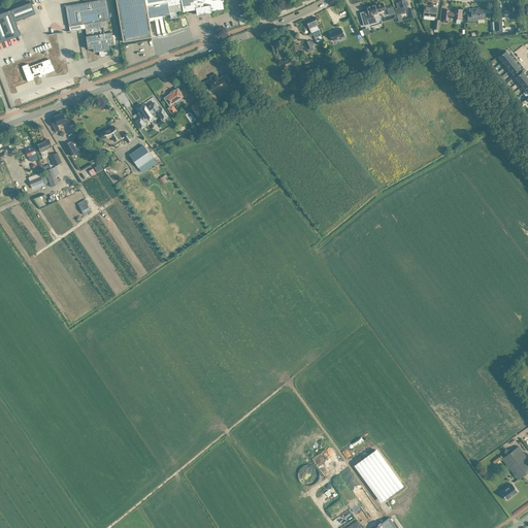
[(69,27),(70,31),(84,29),(86,29),(87,36),(86,36),(88,50),(93,48),(94,53),(99,52),(100,55),(99,55),(99,56),(111,54),(111,53),(110,53),(109,50),(110,50),(109,45),(114,44),(112,32),(109,32),(107,21),(110,20),(106,0),(99,0),(65,6),(69,27)]
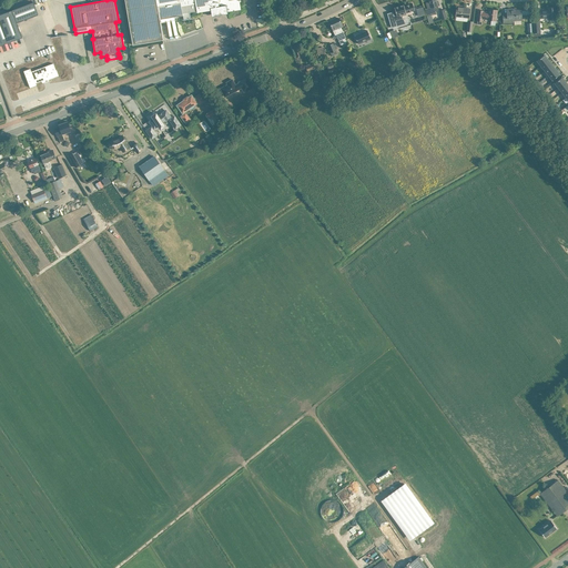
[(124,0),(132,39),(133,44),(163,40),(160,19),(183,16),(183,20),(191,19),(190,12),(198,11),(198,12),(211,10),(219,9),(220,12),(222,11),(222,14),(227,13),(226,10),(240,8),(239,0),(237,1),(236,0),(124,0)]
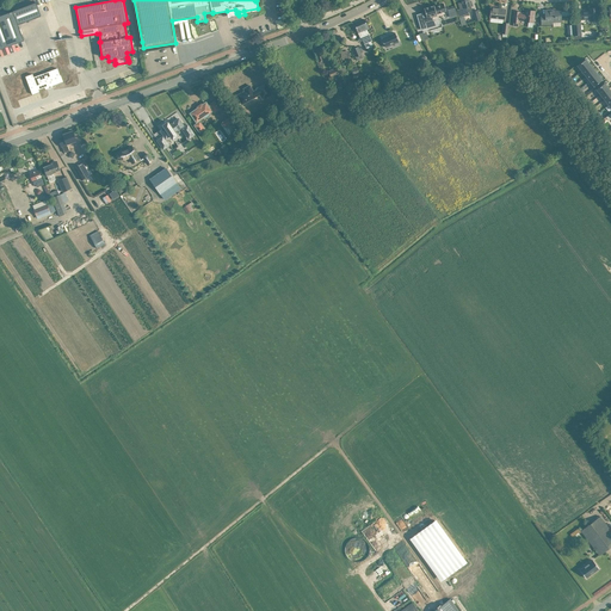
[(460,10),(458,10),(460,17),(469,14),(468,12),(473,11),(471,6),(473,6),(471,1),(470,1),(469,0),(460,0),(461,2),(460,2),(458,4),(460,10)]
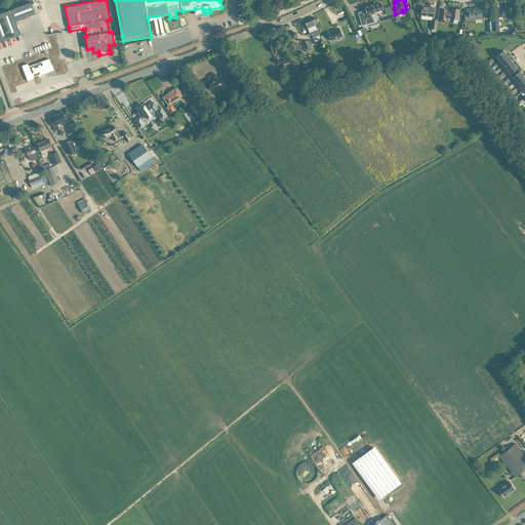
[(0,12),(0,16),(8,39),(21,35),(15,21),(35,13),(31,2),(26,4),(25,1),(5,9),(6,11),(0,12)]
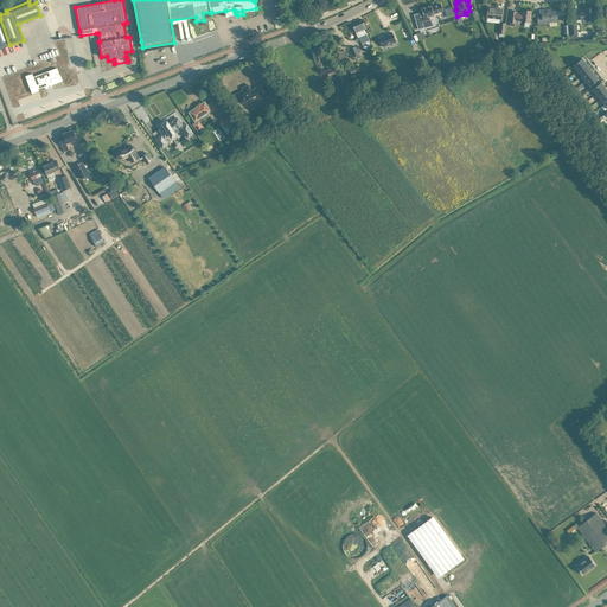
[(420,13),(414,14),(419,30),(425,27),(423,23),(430,20),(429,17),(434,16),(434,14),(438,13),(442,11),(443,11),(442,10),(442,8),(441,4),(432,7),(432,5),(421,8),(423,14),(423,17),(421,18),(420,13)]
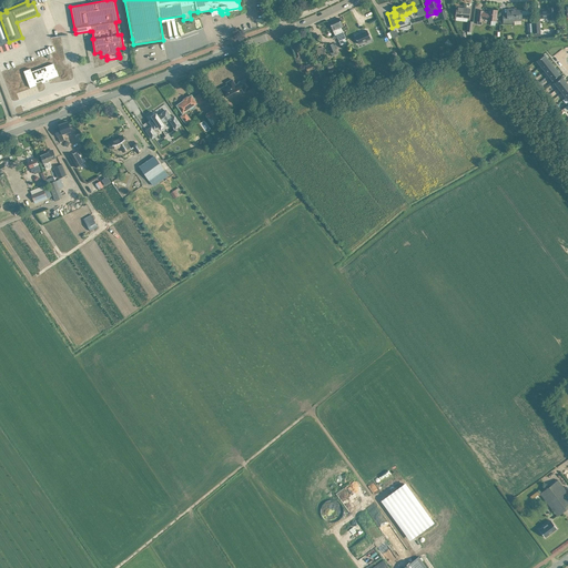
[(455,17),(455,20),(468,21),(468,18),(469,9),(456,7),(456,12),(455,17)]
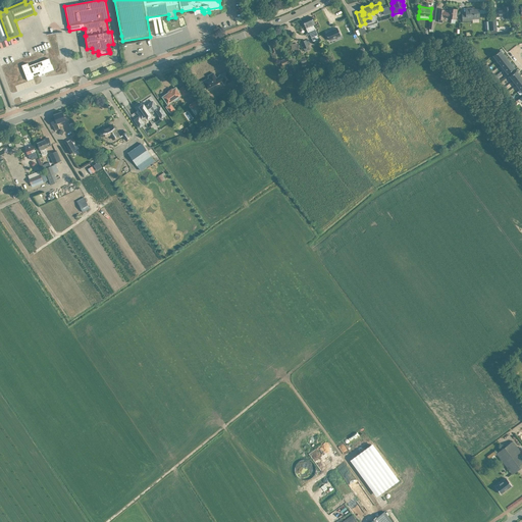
[(504,7),(504,9),(501,9),(496,9),(497,16),(504,16),(505,17),(514,17),(513,7),(504,7)]
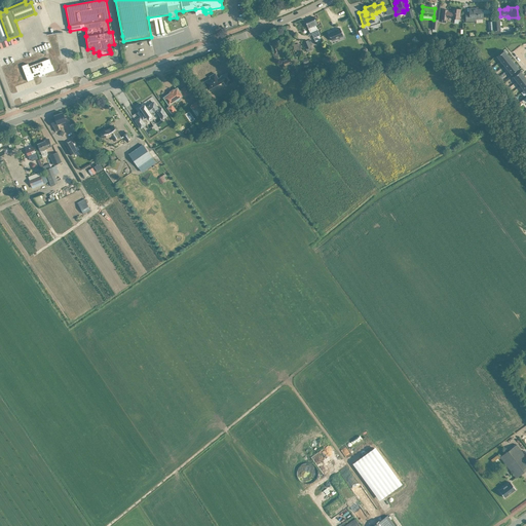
[(443,14),(442,20),(446,20),(446,17),(452,17),(451,19),(454,19),(454,23),(458,24),(459,20),(459,14),(460,9),(453,8),(452,11),(447,11),(447,10),(443,9),(443,14)]
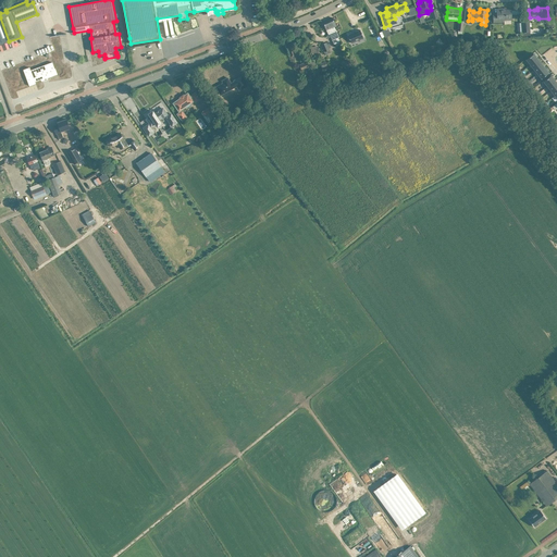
[(497,14),(493,14),(494,22),(504,22),(504,21),(511,20),(511,10),(502,11),(502,9),(497,10),(497,14)]
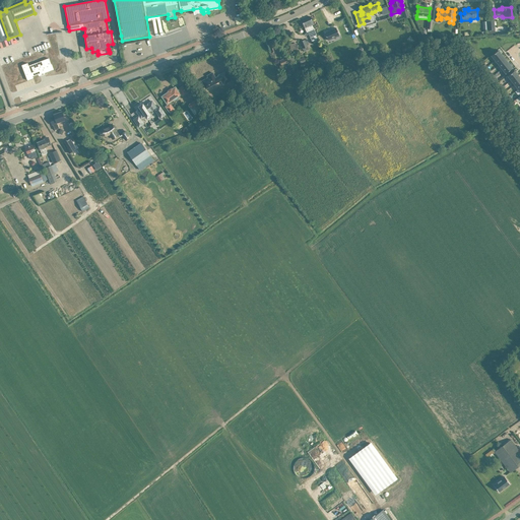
[(0,42),(8,39),(0,16),(0,42)]
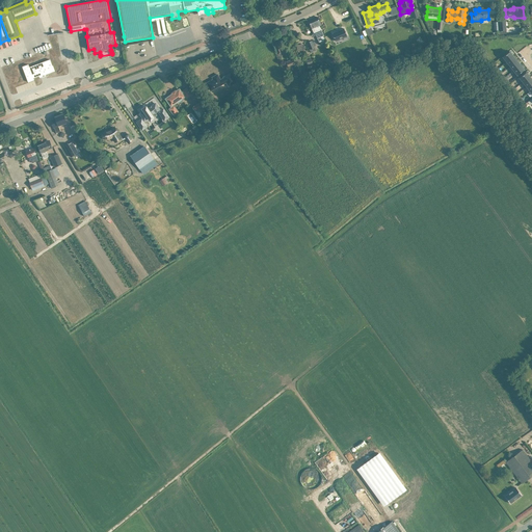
[(319,42),(325,40),(323,36),(324,35),(321,29),(319,26),(321,25),(317,17),(309,21),(311,26),(314,32),(319,42)]
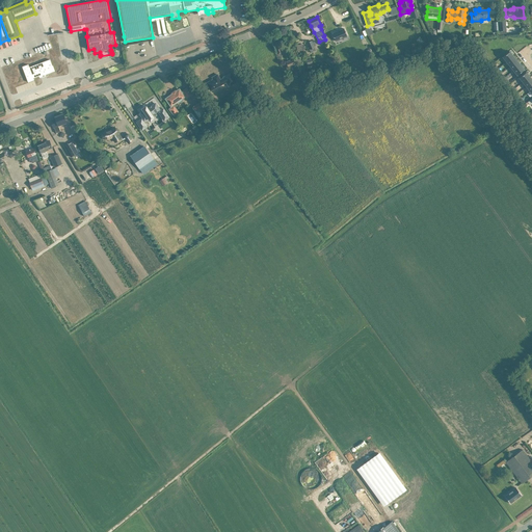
[(507,35),(506,31),(507,31),(506,19),(499,20),(499,31),(500,36),(507,35)]
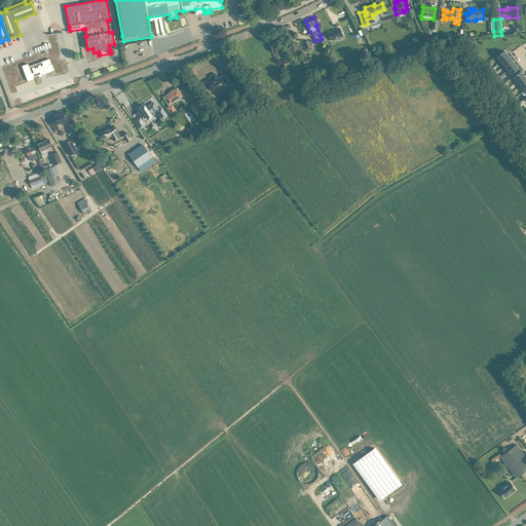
[(340,27),(329,32),(333,40),(344,35),(340,27)]
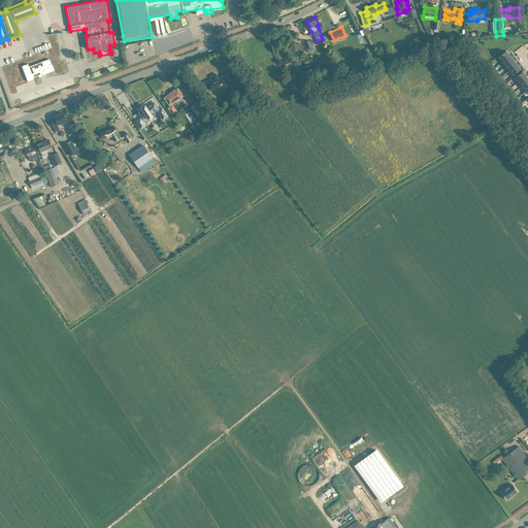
[(309,40),(305,41),(309,53),(314,51),(311,47),(312,47),(311,45),(314,44),(312,41),(311,39),(309,40)]
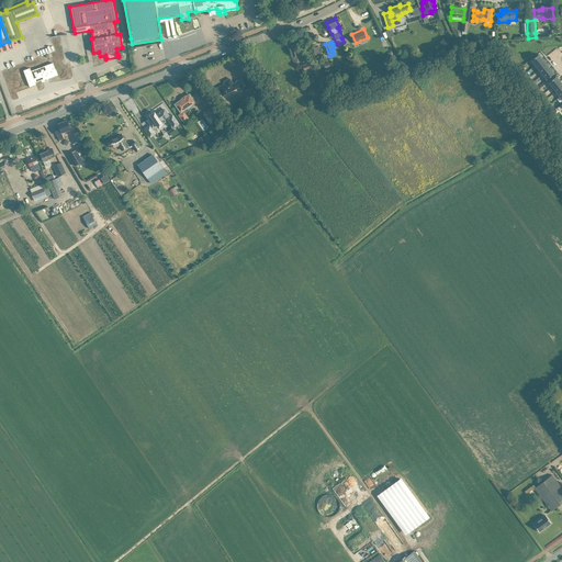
[(531,60),(535,65),(542,59),(539,54),(531,60)]
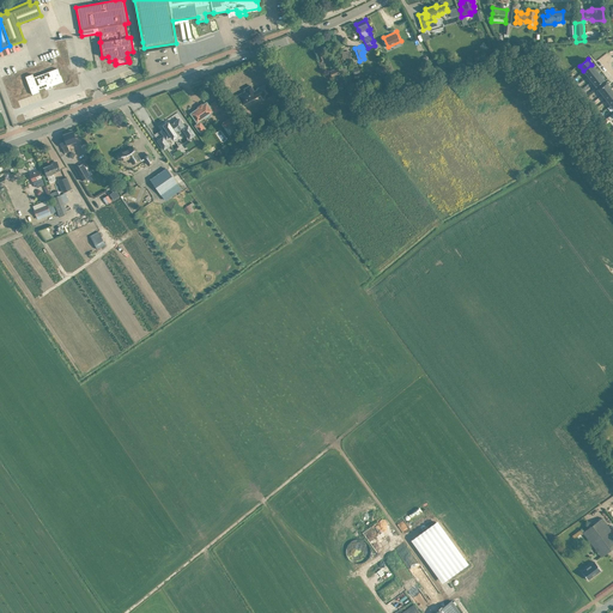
[(592,65),(583,71),(588,76),(595,70),(592,65)]
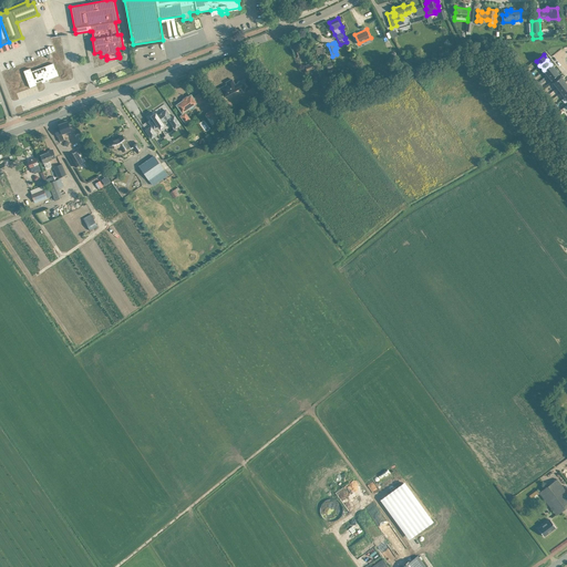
[(309,64),(305,66),(307,71),(308,74),(312,72),(315,78),(316,80),(317,80),(319,79),(319,78),(322,76),(321,72),(318,74),(317,73),(316,70),(321,68),(319,61),(312,64),(312,62),(309,63),(309,64)]
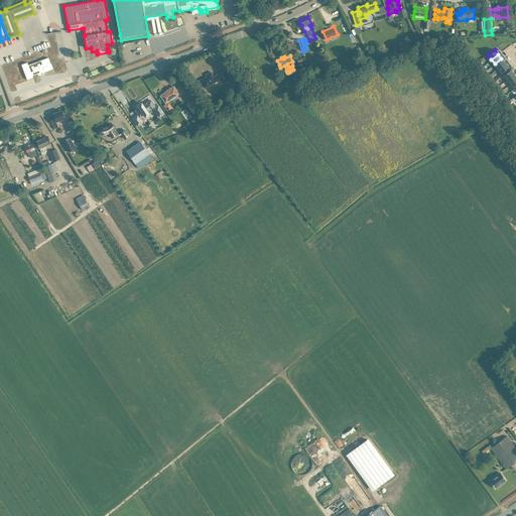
[(321,56),(317,61),(321,66),(326,60),(321,56)]
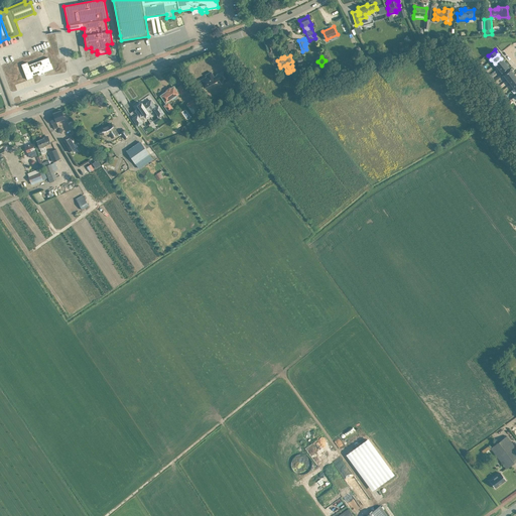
[(27,62),(22,65),(27,80),(33,78),(32,76),(39,74),(53,69),(51,65),(50,65),(50,63),(48,57),(28,66),(27,62)]
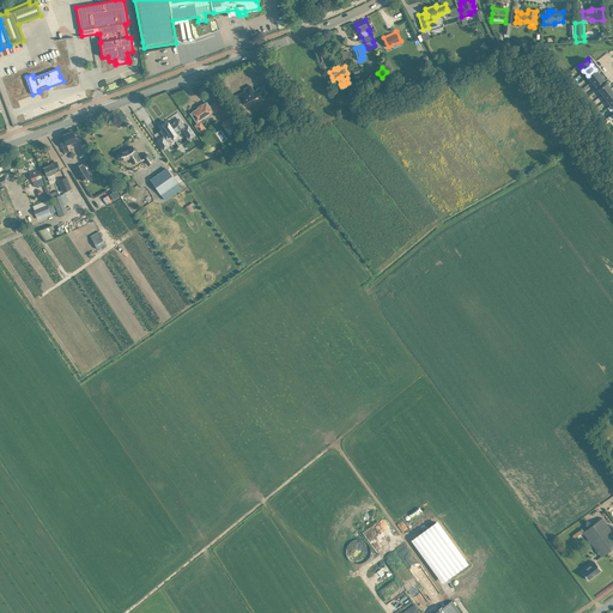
[(588,76),(592,82),(600,74),(595,70),(588,76)]
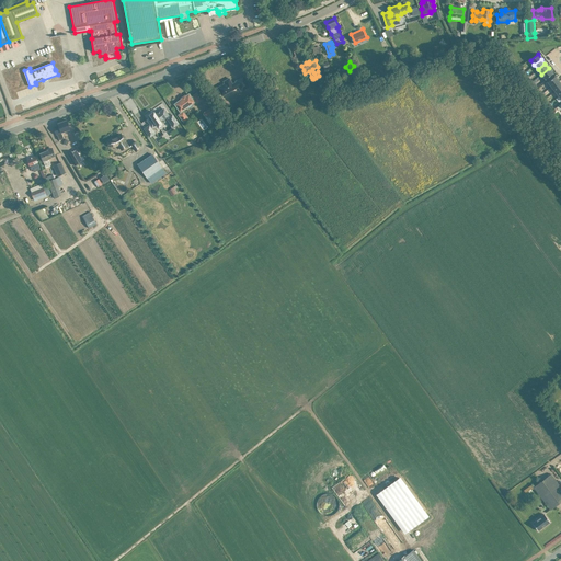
[(549,68),(541,75),(546,79),(552,73),(549,68)]
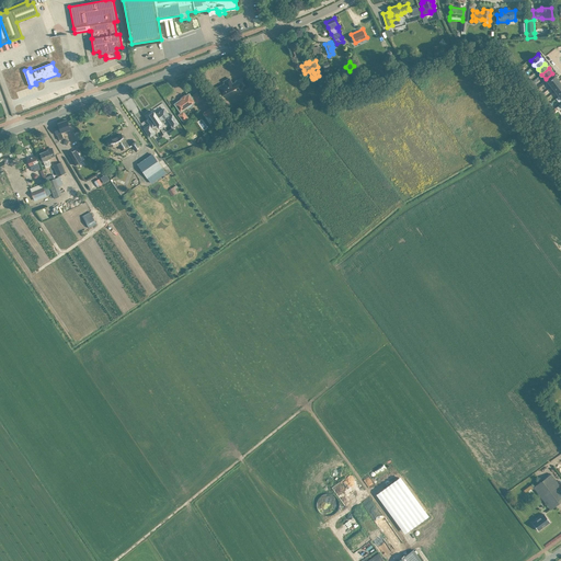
[(548,82),(551,87),(559,81),(556,76),(548,82)]
